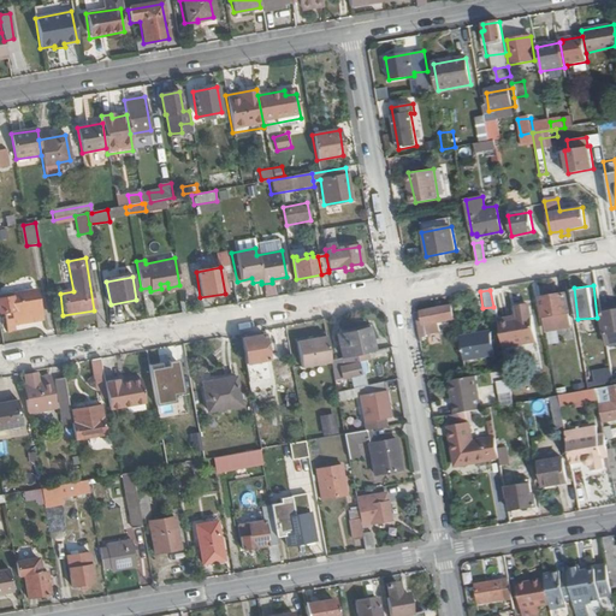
[(34,315),(33,306),(39,306),(36,294),(16,297),(15,296),(0,298),(0,312),(3,312),(6,333),(16,332),(15,324),(22,323),(21,318),(34,315)]
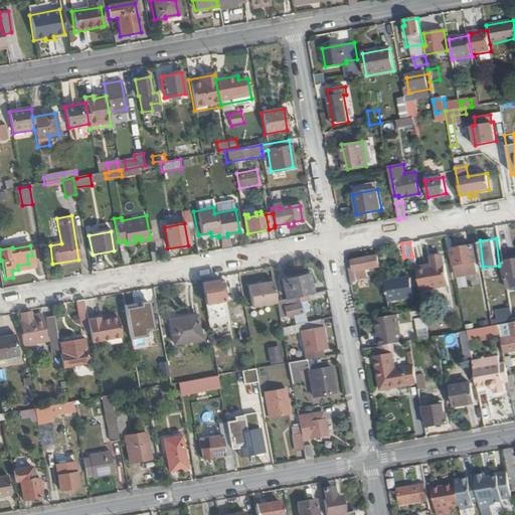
[(476,274),(471,246),(450,250),(453,267),(462,265),(464,275),(476,274)]
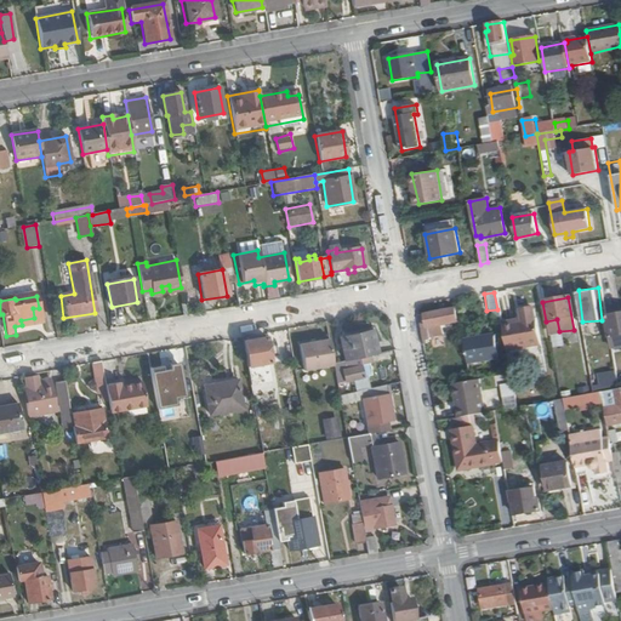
[(457,319),(455,307),(417,313),(422,341),(431,340),(429,334),(442,331),(440,322),(457,319)]
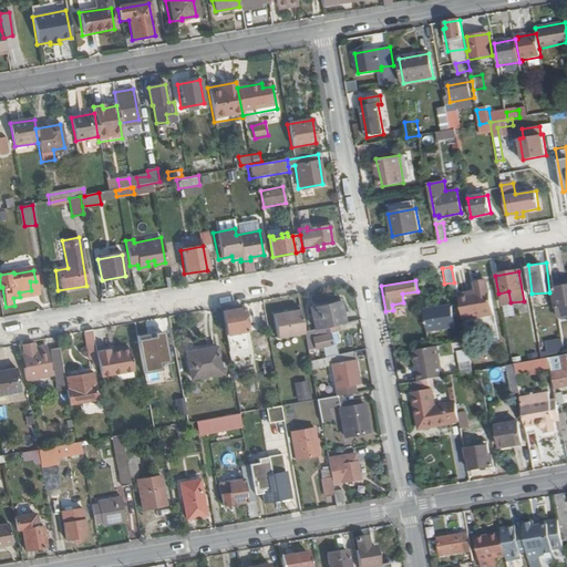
[(490,309),(486,284),(473,286),(474,295),(456,297),(460,313),(490,309)]
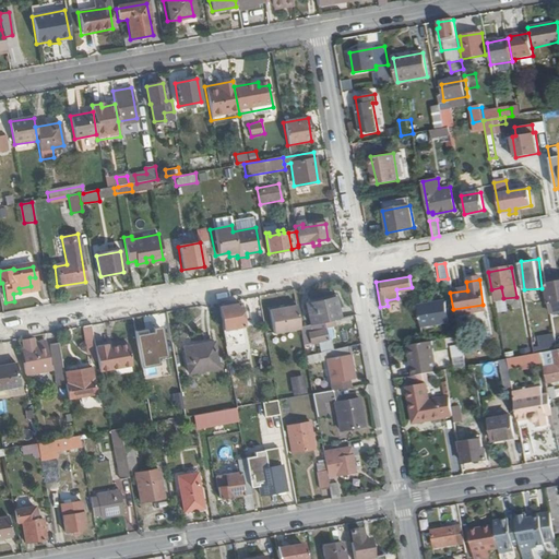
[(558,301),(558,282),(544,285),(547,304),(558,301)]
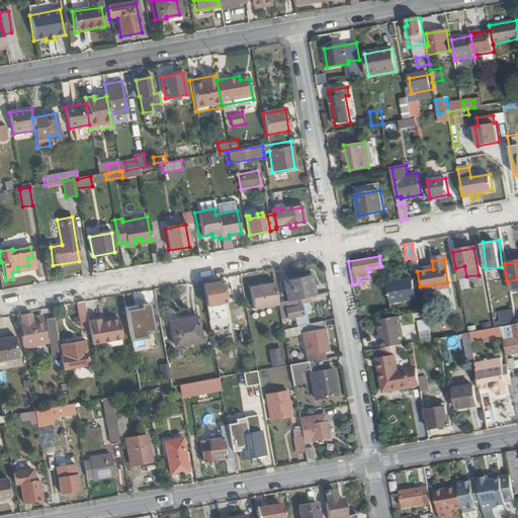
[(244,299),(239,274),(231,276),(236,301),(244,299)]
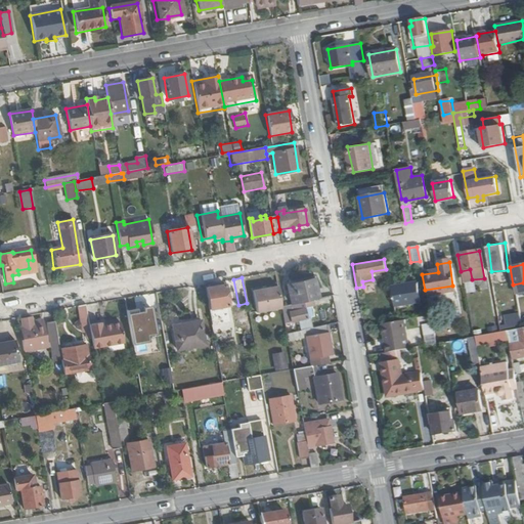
[(315,298),(311,277),(285,282),(288,303),(313,298),(315,298)]
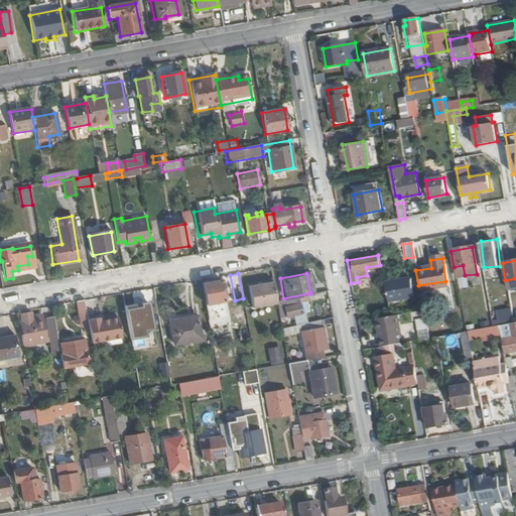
[(224,300),(220,280),(213,282),(212,278),(201,280),(208,318),(224,315),(221,300),(224,300)]
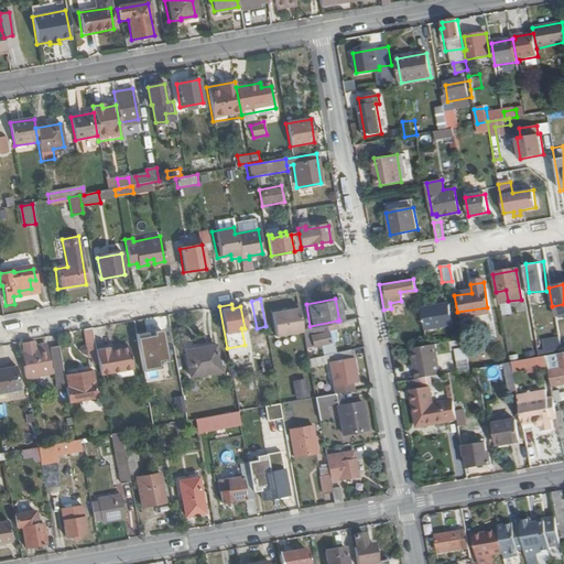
[(302,327),(297,305),(270,310),(274,333),(302,328),(302,327)]
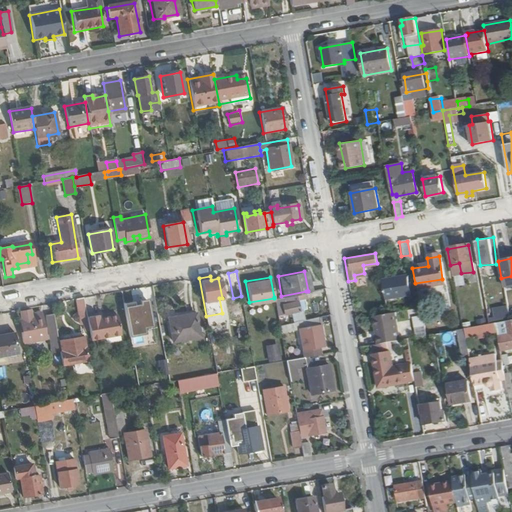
[(409,295),(406,277),(382,281),(385,299),(409,295)]
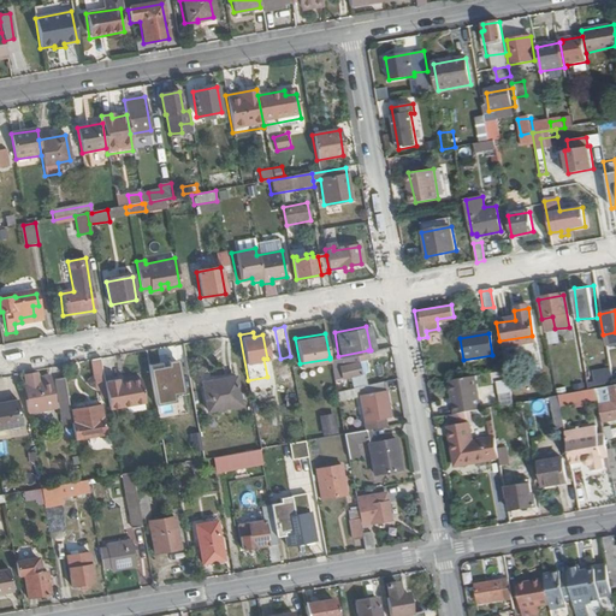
[(367,372),(365,359),(369,357),(368,350),(338,356),(330,357),(330,359),(332,371),(338,368),(344,389),(365,385),(363,372),(367,372)]
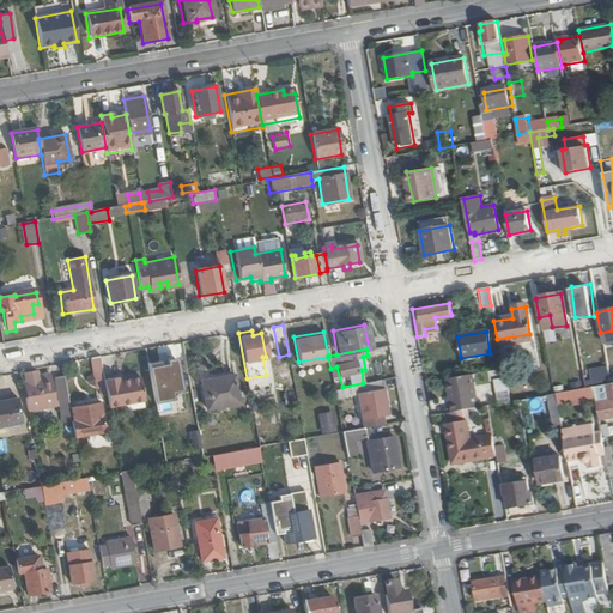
[(151,362),(158,401),(177,398),(176,390),(186,388),(180,356),(151,362)]
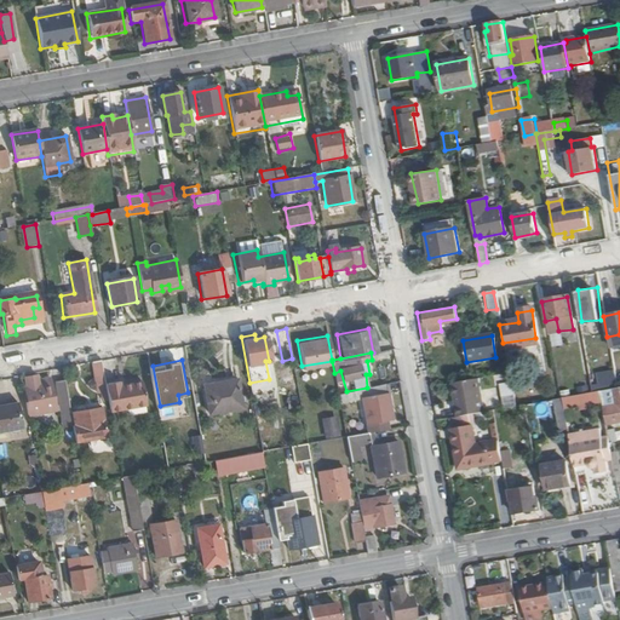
[(105,385),(101,362),(91,363),(95,380),(96,380),(99,402),(108,401),(105,385)]
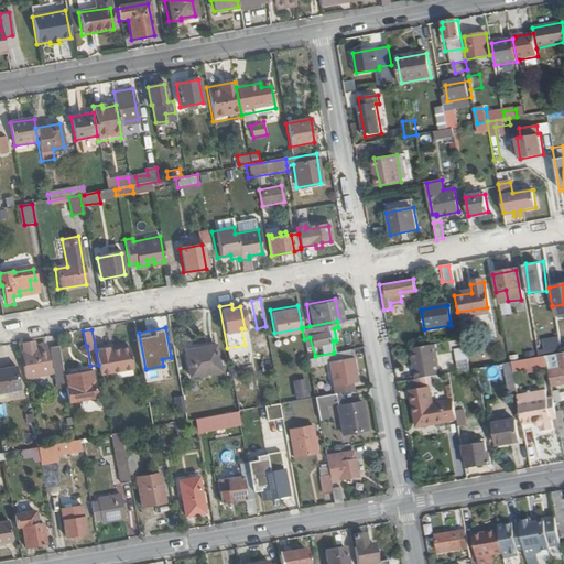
[(52,379),(44,343),(34,345),(33,342),(22,344),(28,370),(24,371),(26,384),(52,379)]
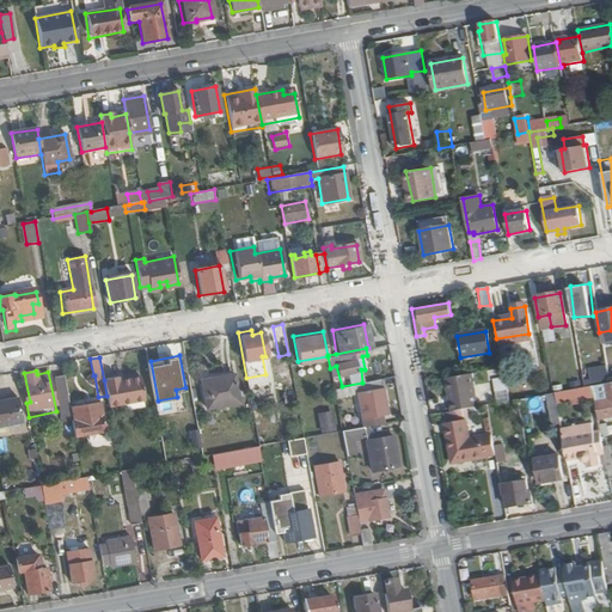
[(597,386),(594,373),(581,374),(583,389),(593,386),(597,386)]
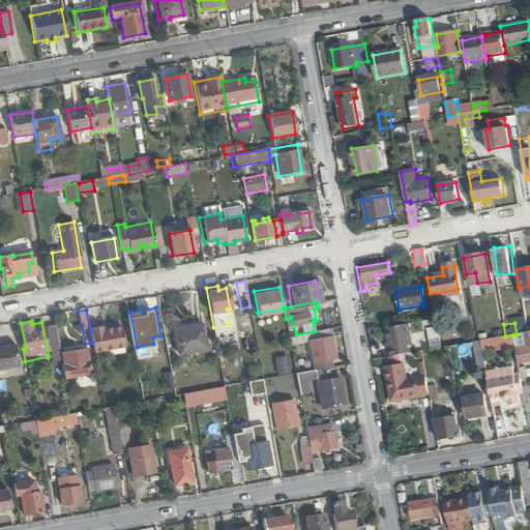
[(414,353),(409,324),(402,326),(407,354),(414,353)]
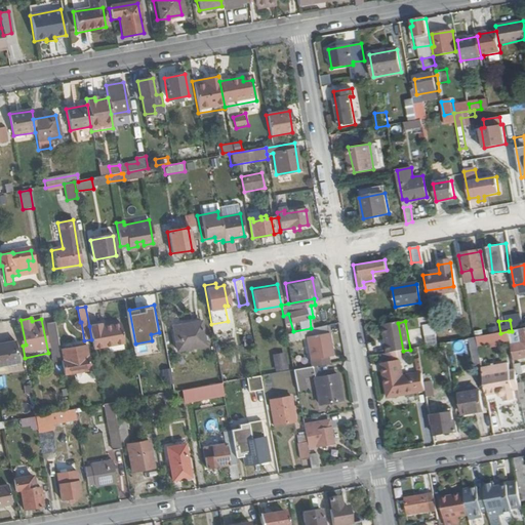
[(61,357),(54,322),(46,324),(51,352),(54,352),(55,358),(61,357)]
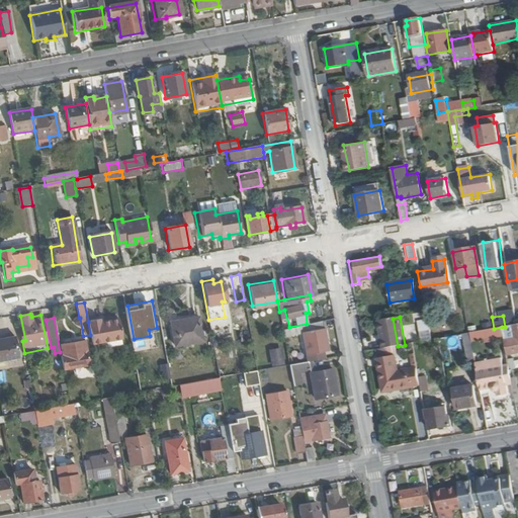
[(203,342),(198,318),(170,323),(175,347),(203,342)]
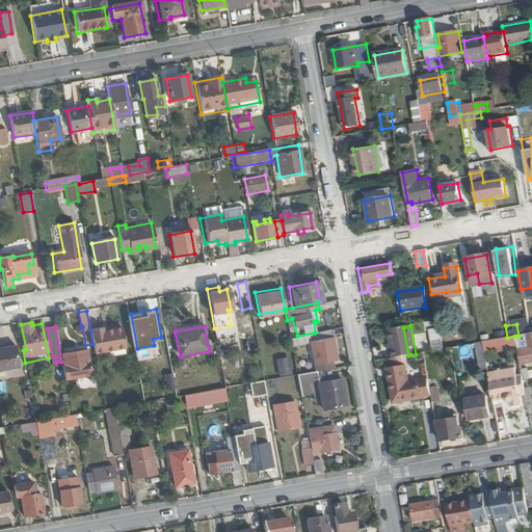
[(126,349),(122,328),(107,330),(107,327),(90,330),(92,344),(95,355),(126,349)]
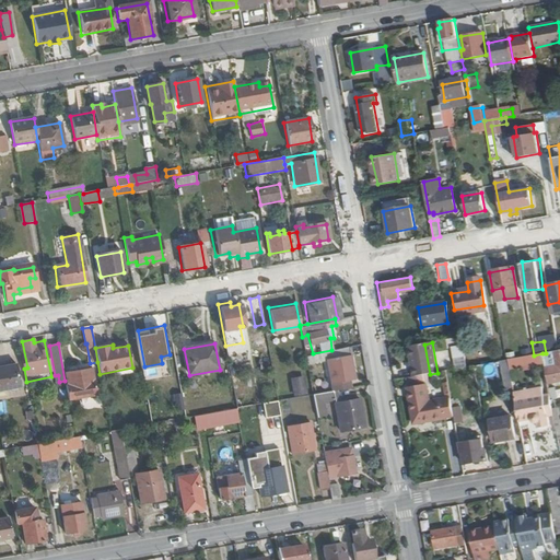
[(430,374),(424,345),(408,347),(410,362),(413,362),(413,368),(411,369),(413,377),(430,374)]
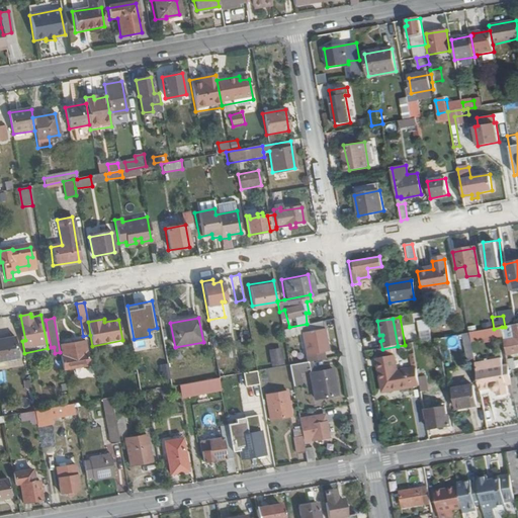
[(327,350),(321,321),(307,324),(289,327),(282,328),(283,334),(300,331),(307,362),(308,361),(323,359),(322,351),(327,350)]
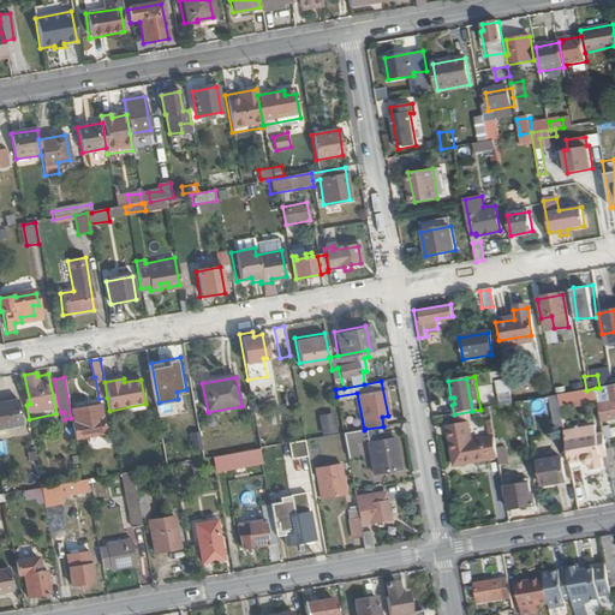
[(614,418),(614,384),(599,388),(596,388),(602,421),(614,418)]
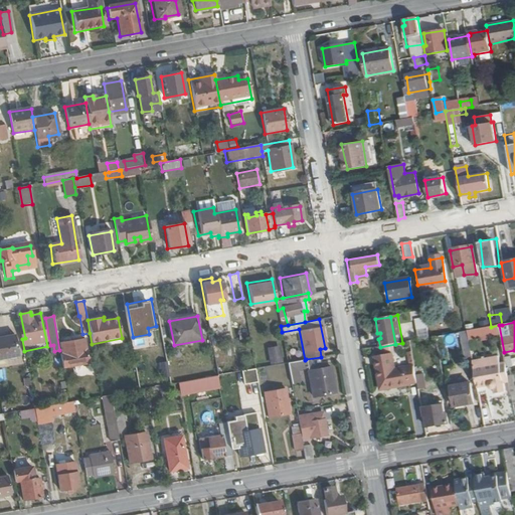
[(427,338),(426,330),(417,332),(418,340),(427,338)]
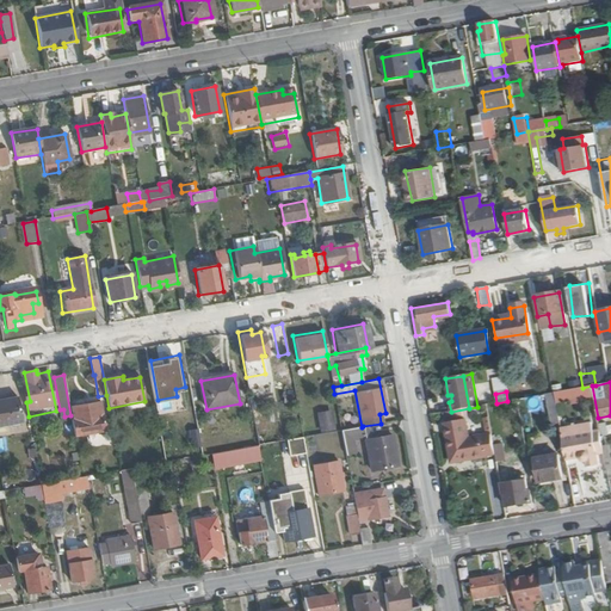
[(561,424),(555,393),(543,395),(548,426),(561,424)]
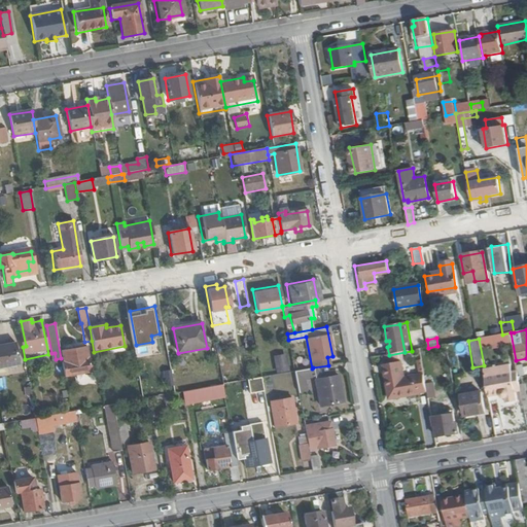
[(0,365),(20,363),(16,343),(0,345),(0,365)]
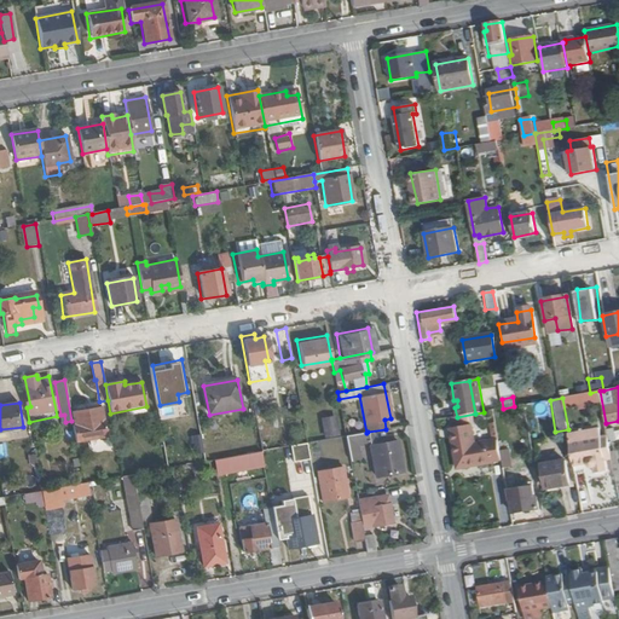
[(108,438),(102,409),(74,414),(76,427),(74,427),(76,444),(108,438)]
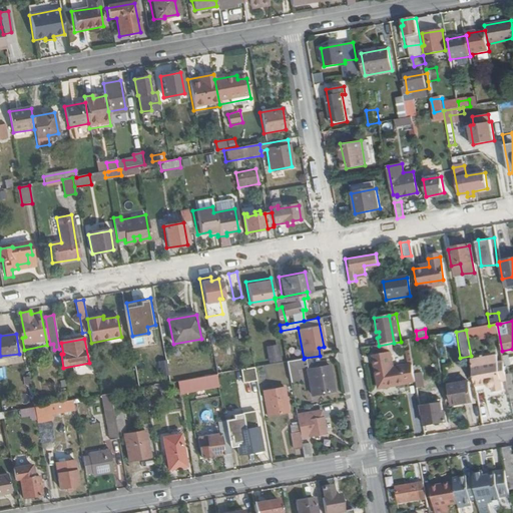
[(266,347),(270,363),(283,360),(279,344),(266,347)]
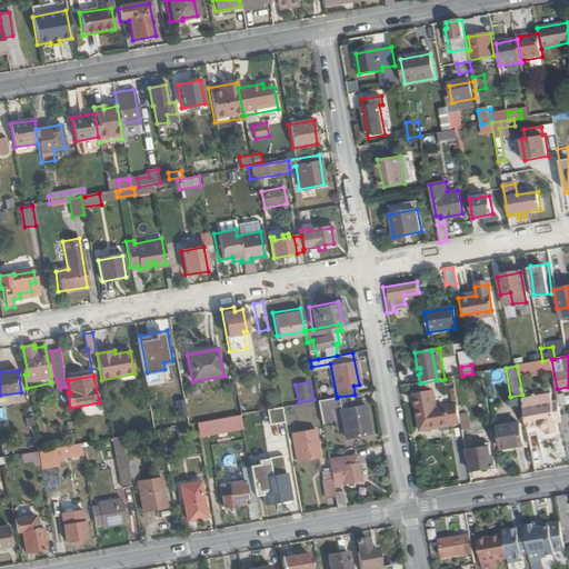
[(456,387),(450,389),(453,401),(460,399),(456,387)]
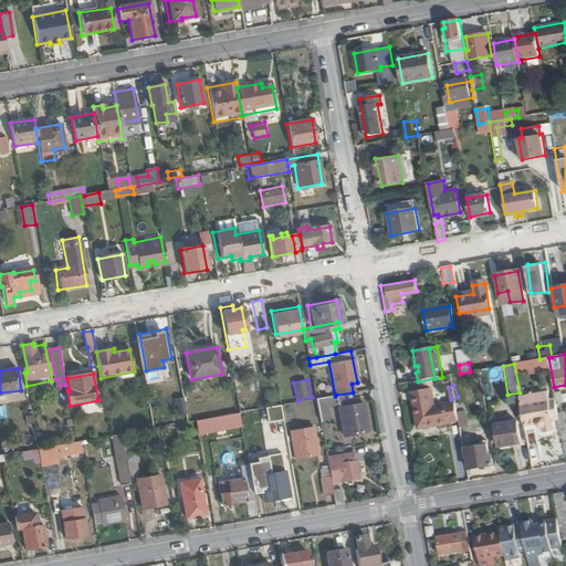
[(449,423),(446,405),(433,407),(430,389),(410,391),(417,425),(421,425),(422,429),(449,423)]
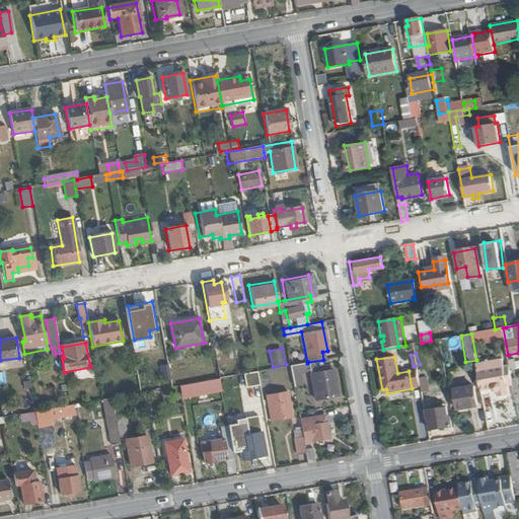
[(517,370),(515,359),(509,360),(511,371),(517,370)]
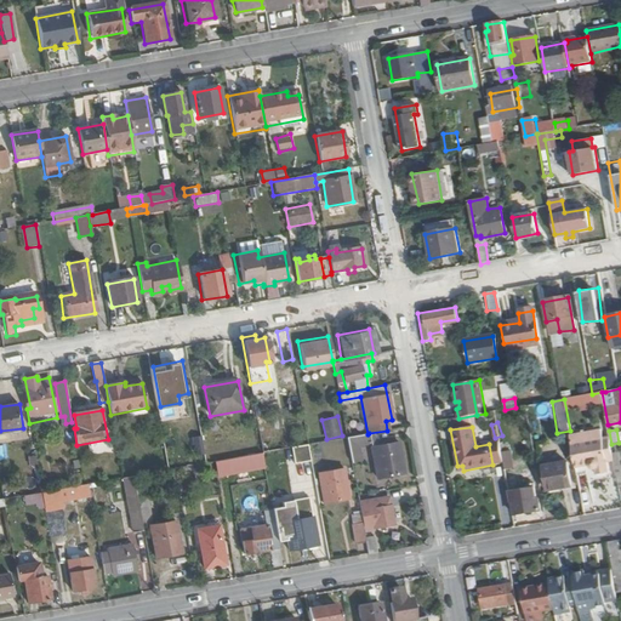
[(370,443),(369,433),(368,434),(346,438),(348,446),(370,443)]
